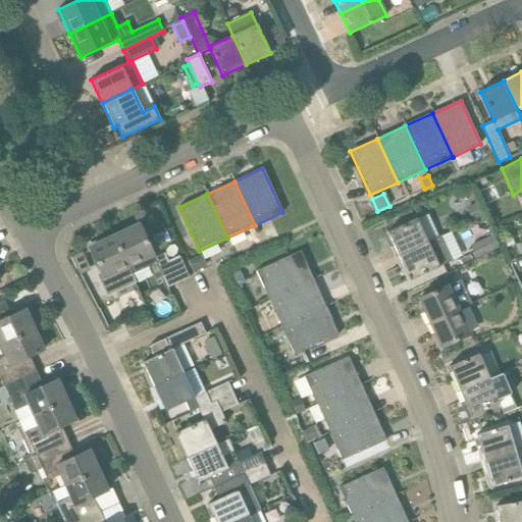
[(484,216),(478,203),(467,208),(472,221),(484,216)]
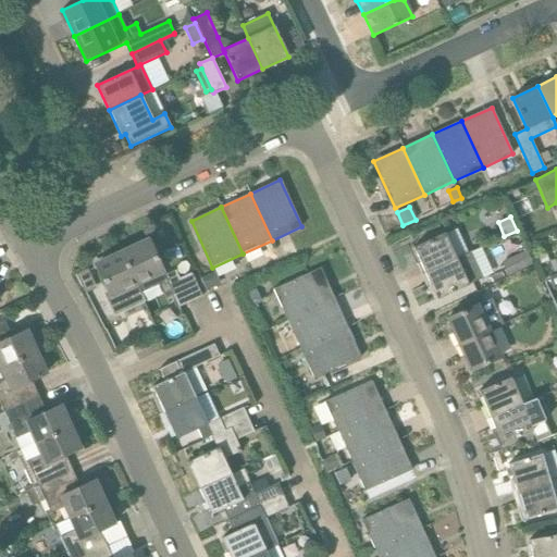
[(456,259),(444,233),(412,248),(424,273),(456,259)]
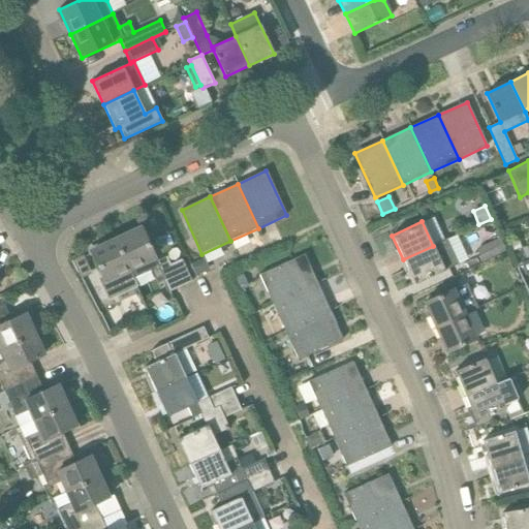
[(157,283),(163,281),(155,261),(141,228),(115,240),(132,279),(133,278),(152,270),(157,283)]
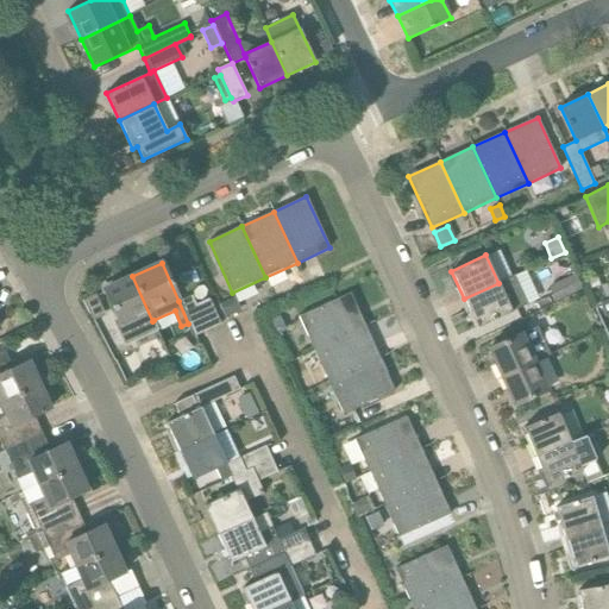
[(313,282),(325,276),(319,264),(307,269),(313,282)]
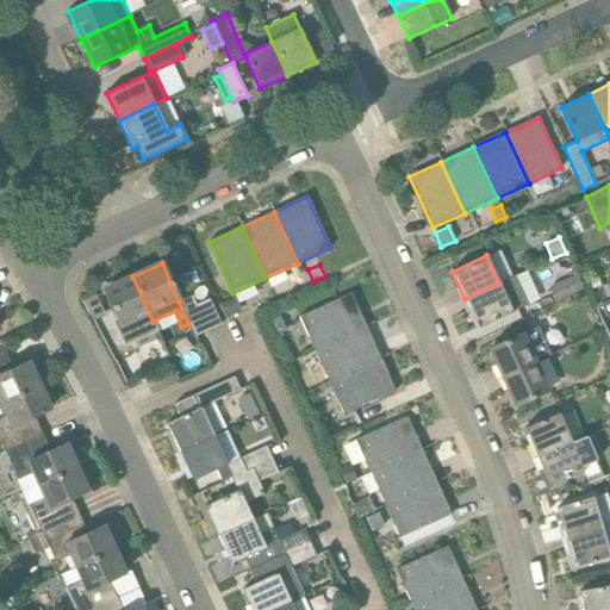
[(478,328),(512,312),(540,300),(527,272),(499,284),(465,299),(478,328)]
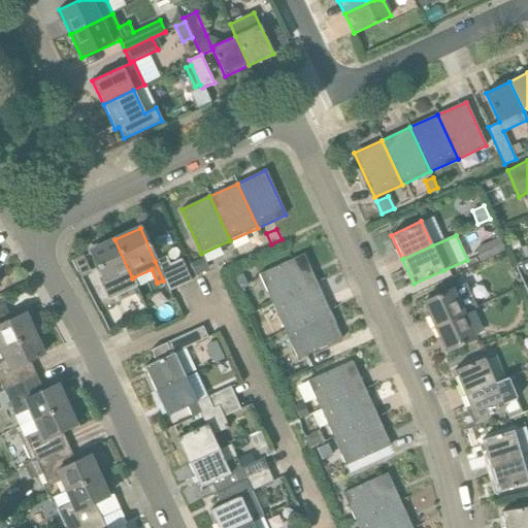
[(505,251),(499,238),(474,250),(481,262),(505,251)]
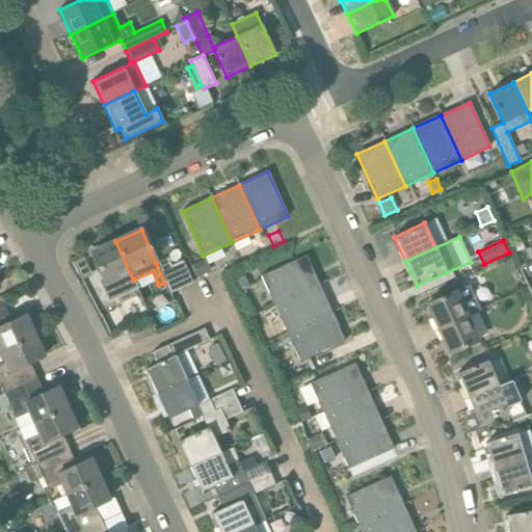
[(138,289),(134,280),(133,281),(115,241),(91,253),(104,280),(100,281),(106,293),(105,294),(108,301),(138,289)]
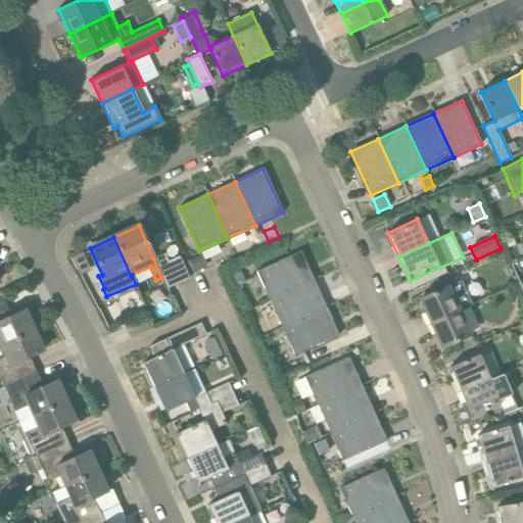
[(70,257),(76,267),(86,262),(82,252),(73,257),(70,257)]
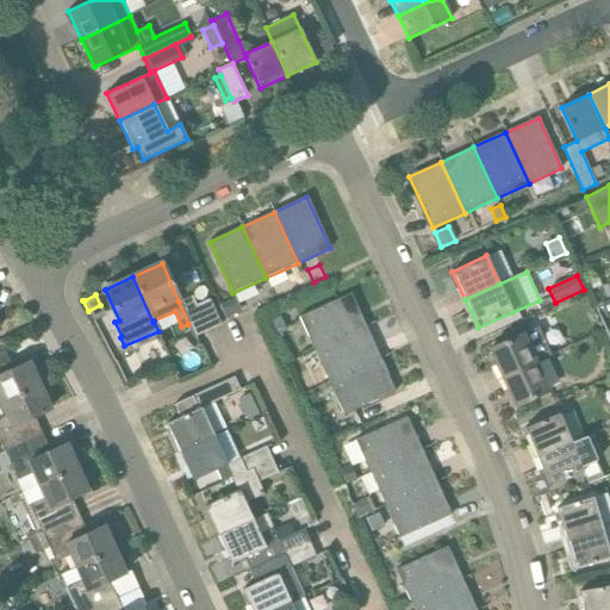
[(315,350),(366,327),(350,294),(299,317),(315,350)]
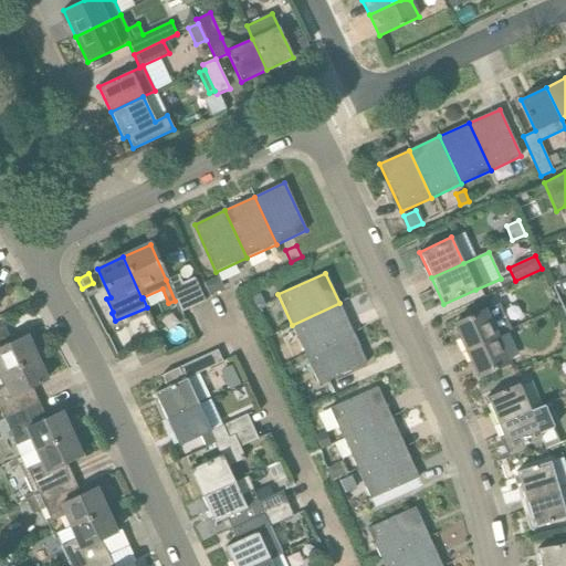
[(166,280),(175,301),(181,313),(182,312),(194,307),(182,283),(178,274),(166,280)]
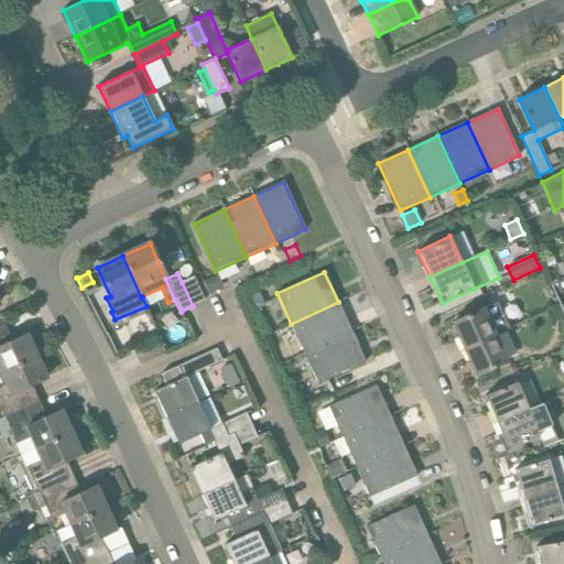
[(193,306),(205,301),(194,277),(182,282),(193,306)]
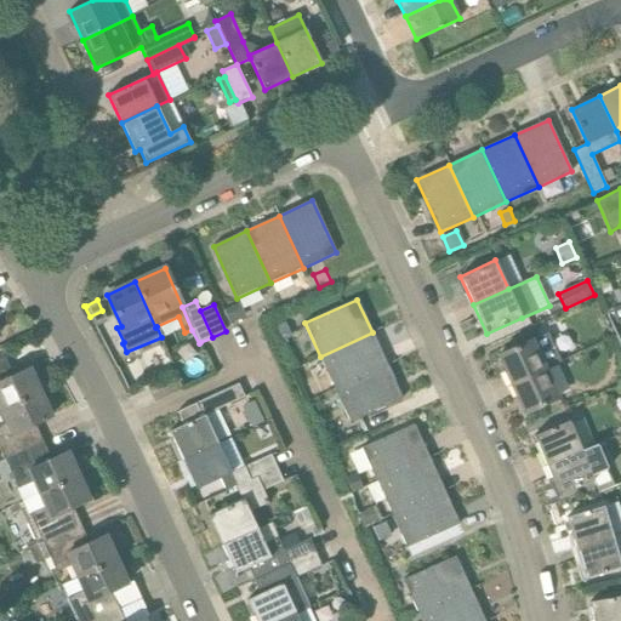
[(241,319),(235,306),(223,311),(229,325),(241,319)]
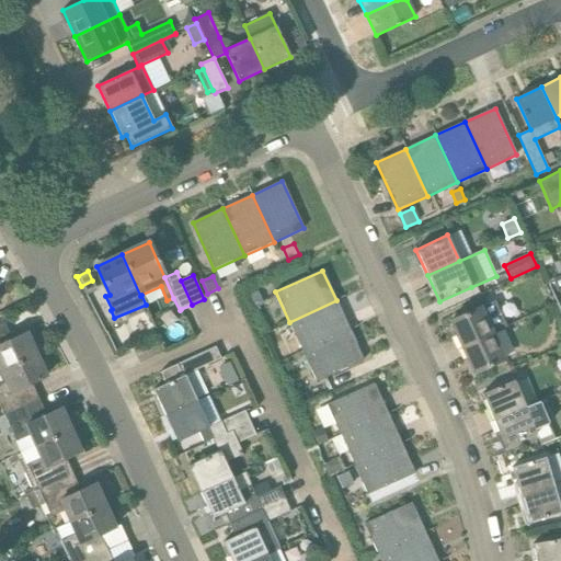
[(263,304),(259,294),(250,297),(254,308),(263,304)]
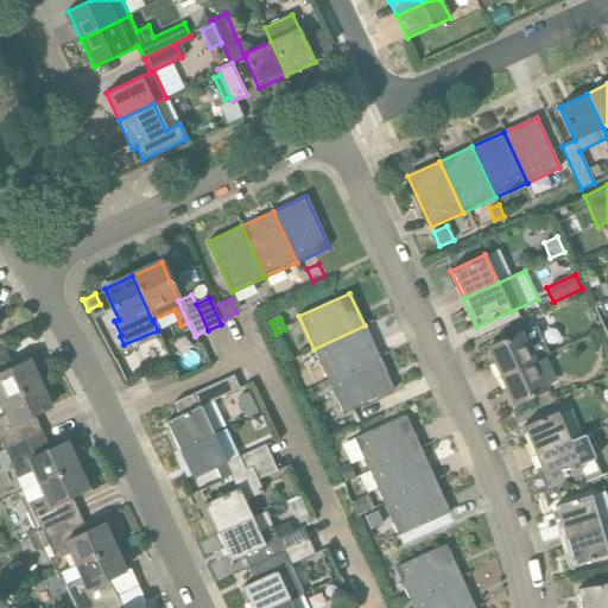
[(328,381),(379,358),(365,325),(314,349),(328,381)]
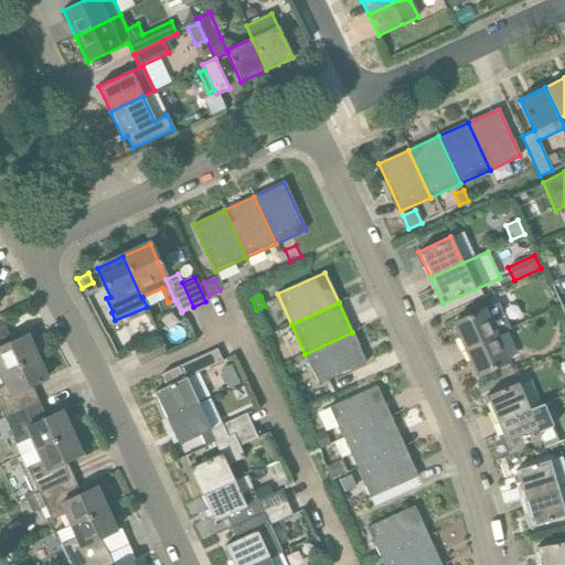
[(465,350),(496,336),(510,329),(499,302),(452,323),(465,350)]
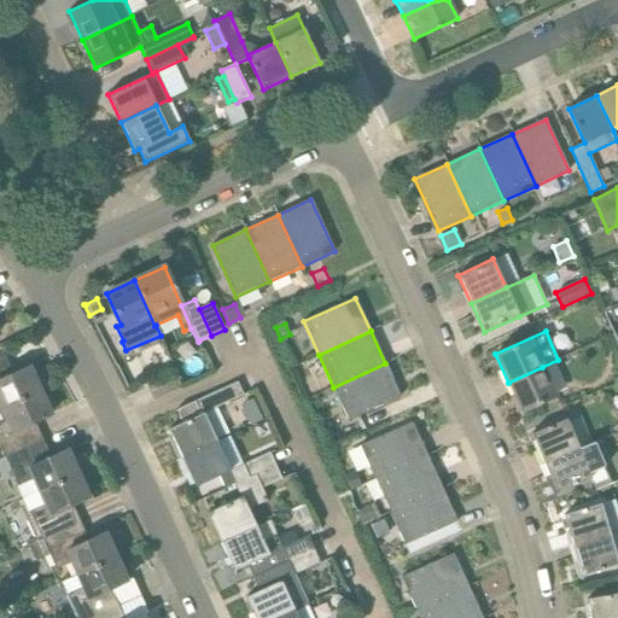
[(0,404),(1,408),(40,391),(28,367),(12,374),(4,356),(0,357),(0,404)]
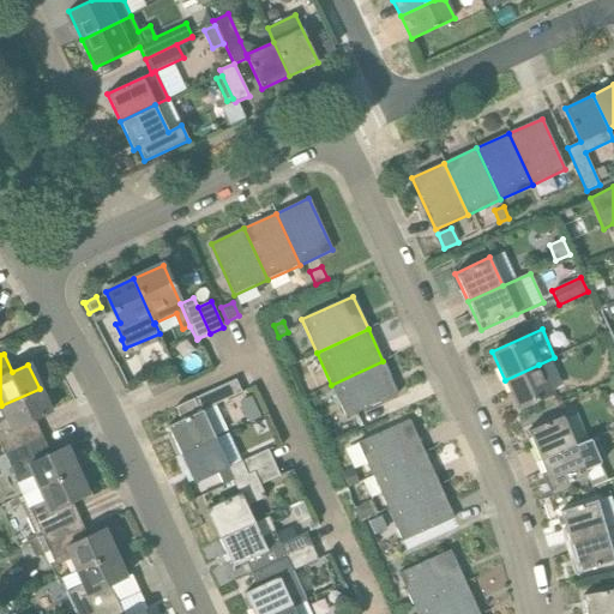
[(331,385),(347,417),(398,395),(383,361),(331,385)]
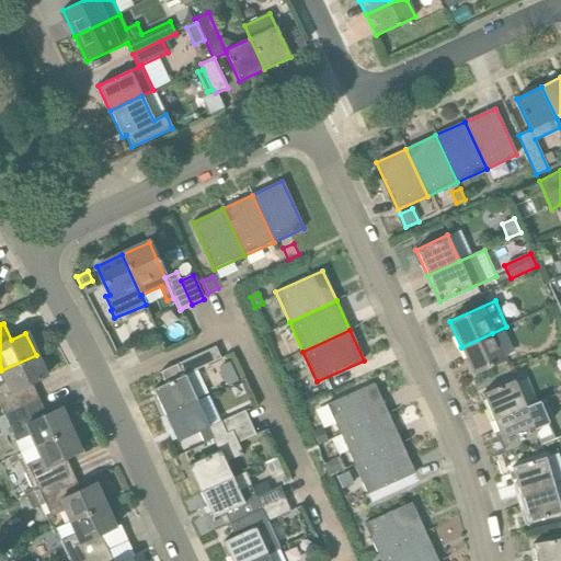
[(473,374),(504,359),(492,333),(461,347),(473,374)]
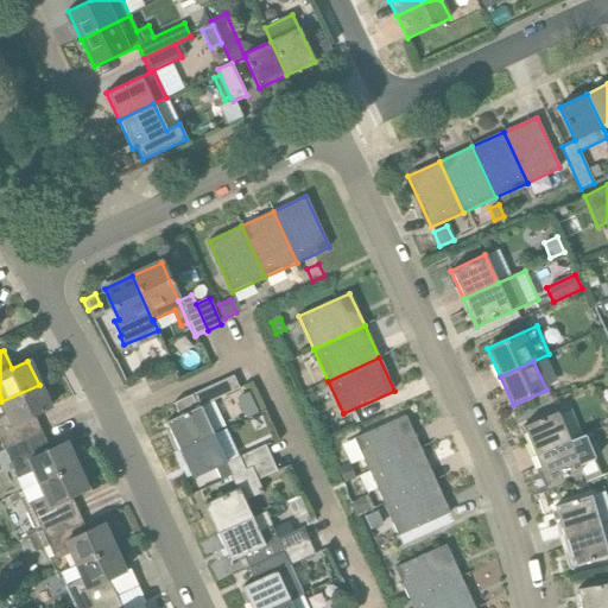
[(214,435),(201,407),(239,390),(234,375),(173,404),(179,417),(166,423),(179,451),(214,435)]
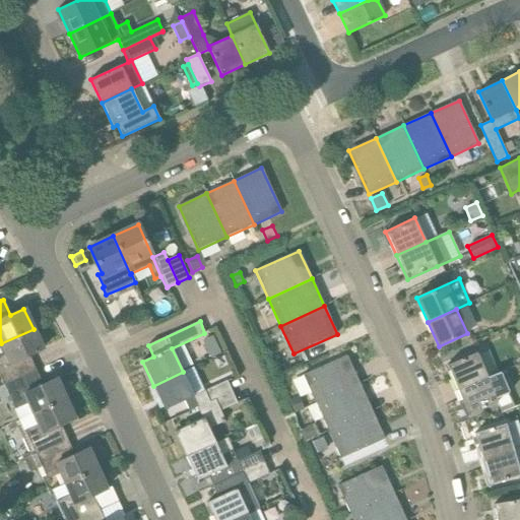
[(0,378),(3,385),(35,371),(28,355),(43,349),(34,329),(1,343),(6,354),(0,356),(0,378)]
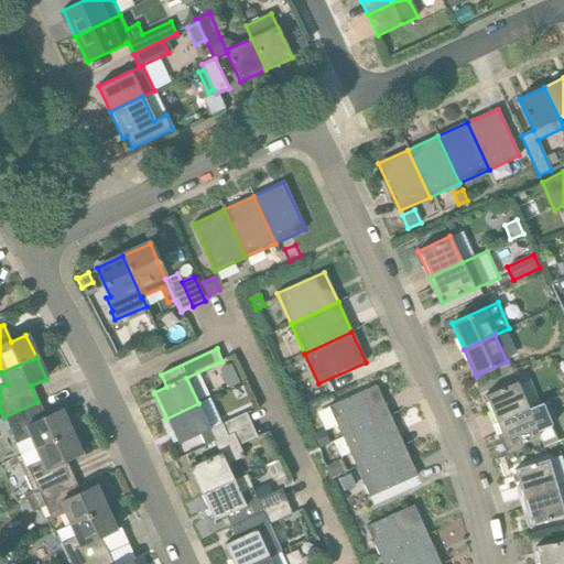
[(240,383),(236,373),(224,379),(228,389),(240,383)]
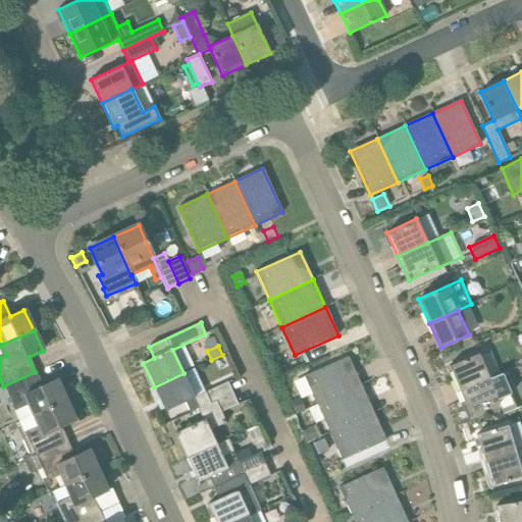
[(459,392),(488,378),(478,354),(449,367),(459,392)]
